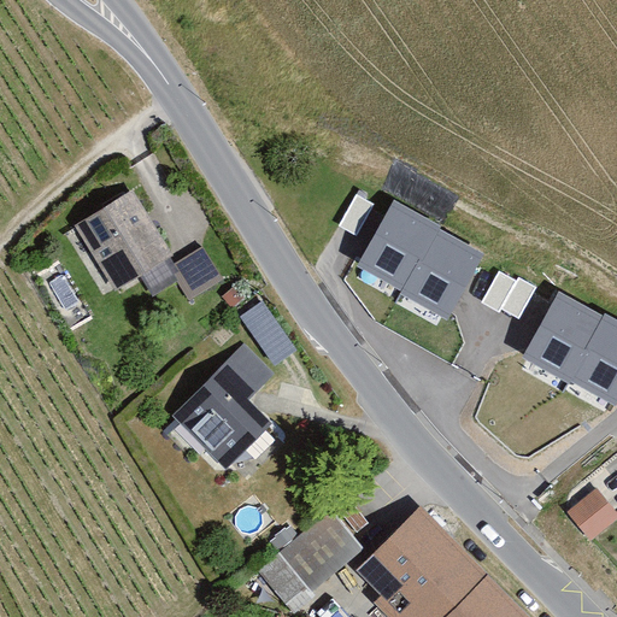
[(75,228),(113,291),(171,256),(133,192),(75,228)]
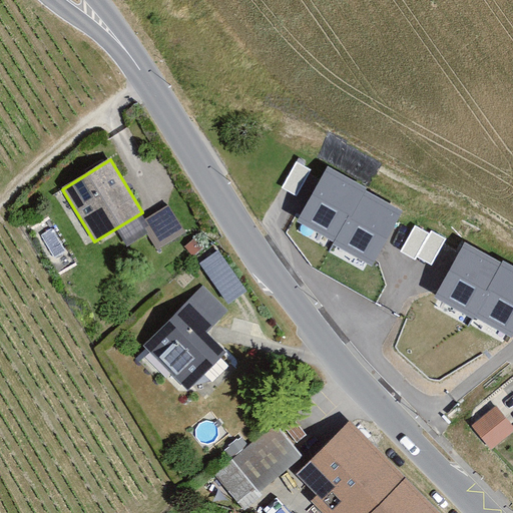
[(296,161),(281,187),(297,196),(312,169),(296,161)]
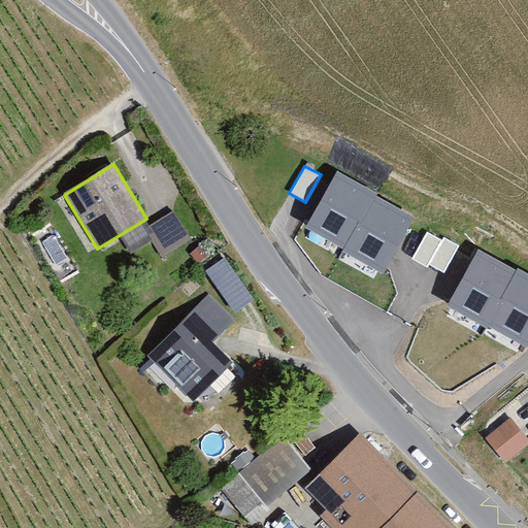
[(305,227),(343,250),(376,194),(338,172),(305,227)]
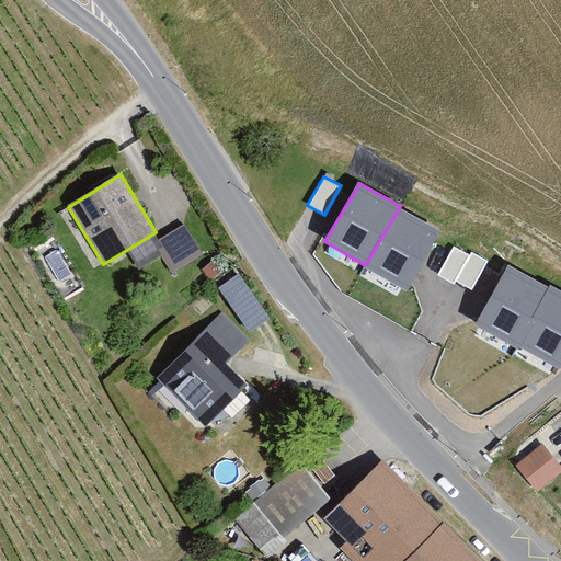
[(366,267),(407,290),(441,231),(400,208),(366,267)]
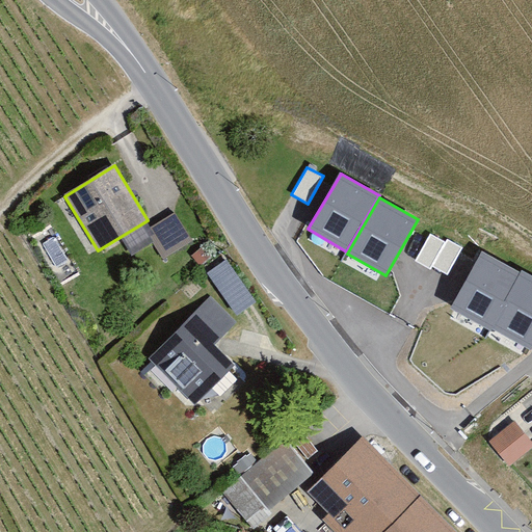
[(153,223),(167,249),(191,237),(177,211),(153,223)]
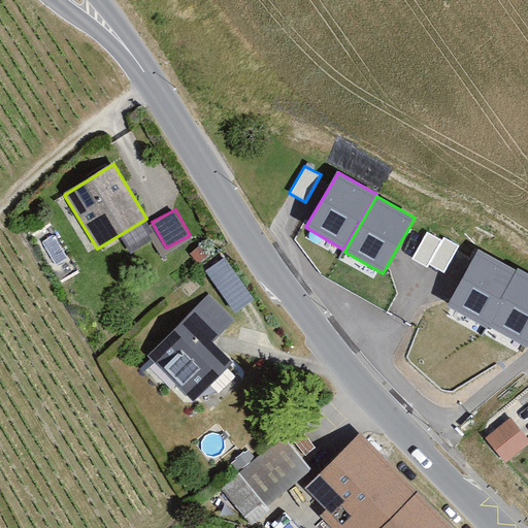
[(411,260),(428,268),(429,266),(442,240),(427,232),(411,260)]
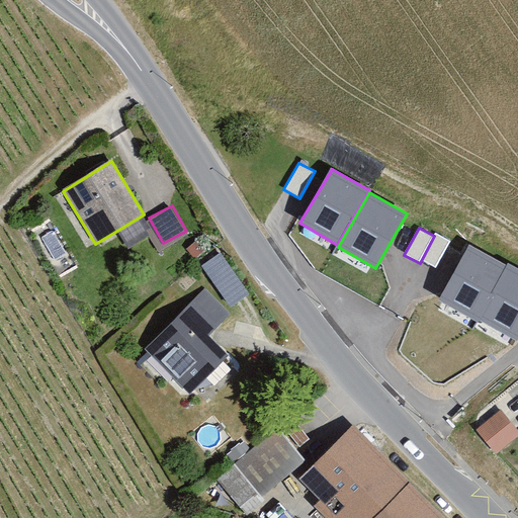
[(451,242),(436,234),(434,236),(421,261),(436,269),(451,242)]
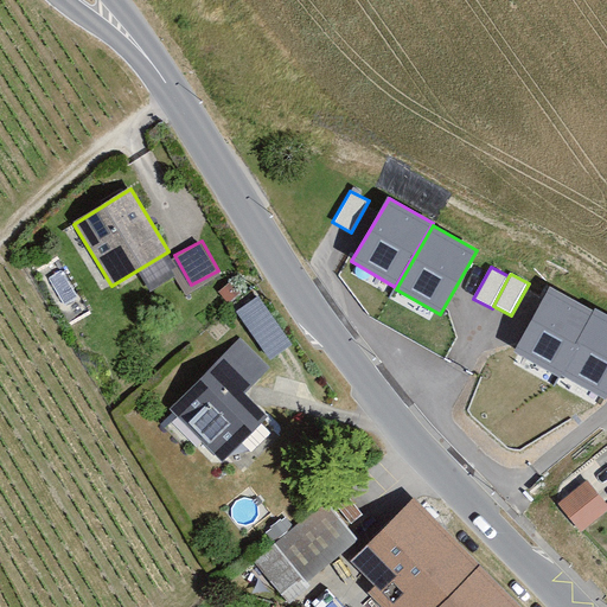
[(515,351),(560,376),(595,311),(549,286),(515,351)]
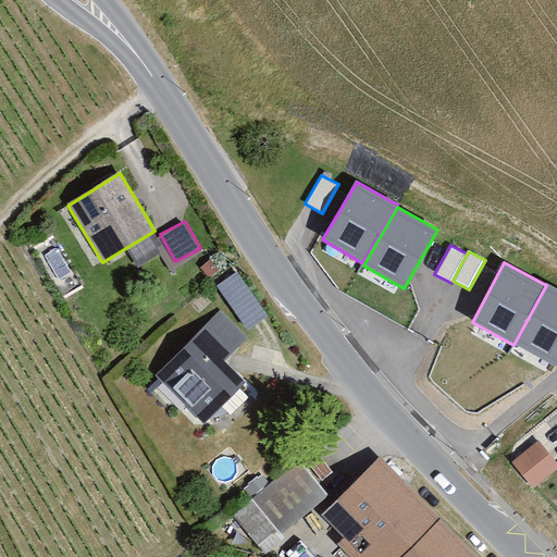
[(237,270),(218,284),(250,326),(269,312),(237,270)]
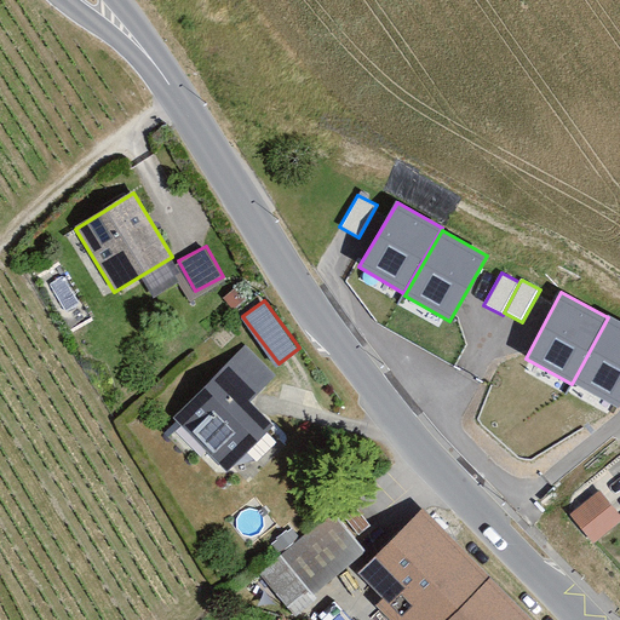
[(619,408),(619,407),(619,322),(609,317),(573,384),(619,408)]
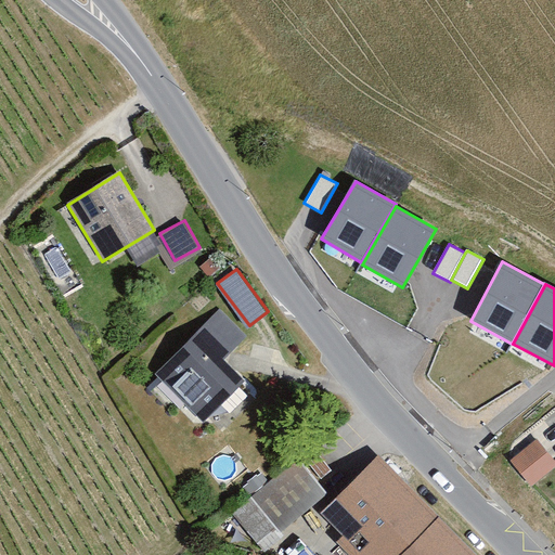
[(154,381),(202,426),(244,382),(226,363),(248,340),(219,312),(154,381)]
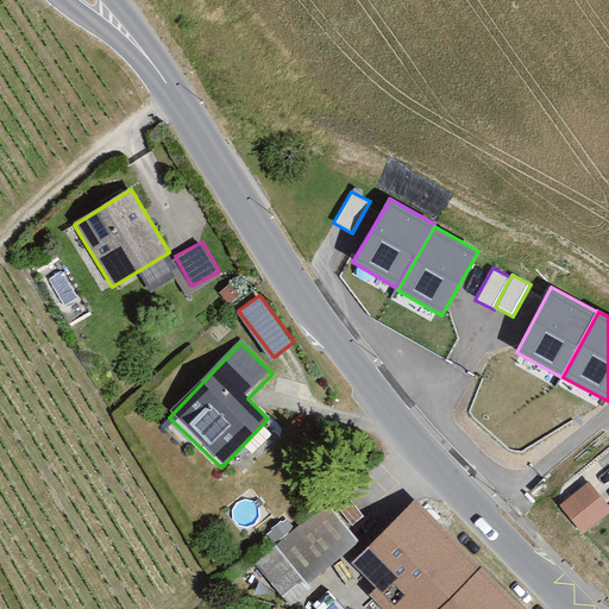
[(559,504),(584,534),(608,513),(608,506),(588,481),(559,504)]
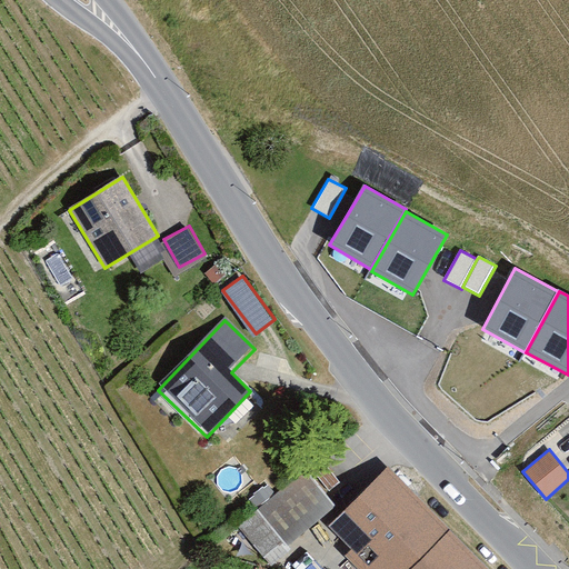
[(496,568),(386,462),(327,523),(343,539),(337,546),(360,568),(496,568)]
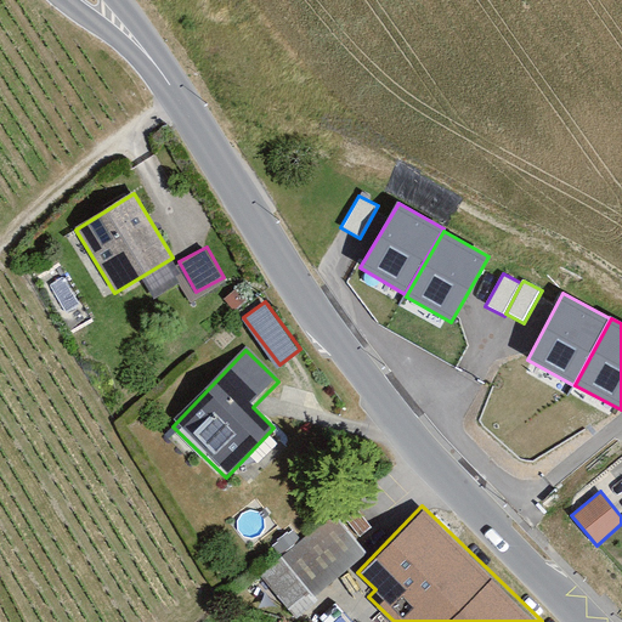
[(259,572),(283,608),(354,558),(329,522),(259,572)]
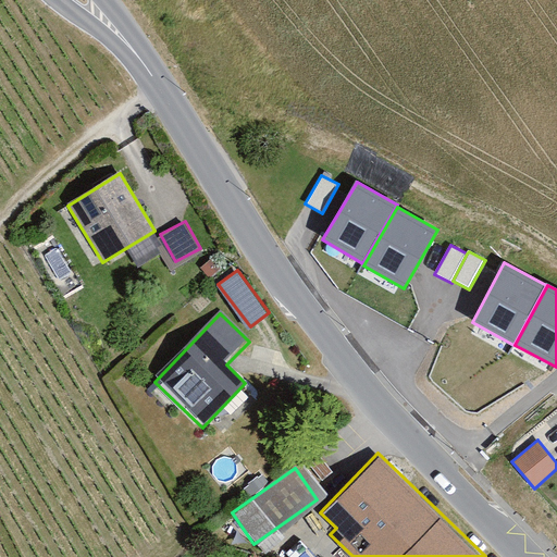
All buildings are outlined.
